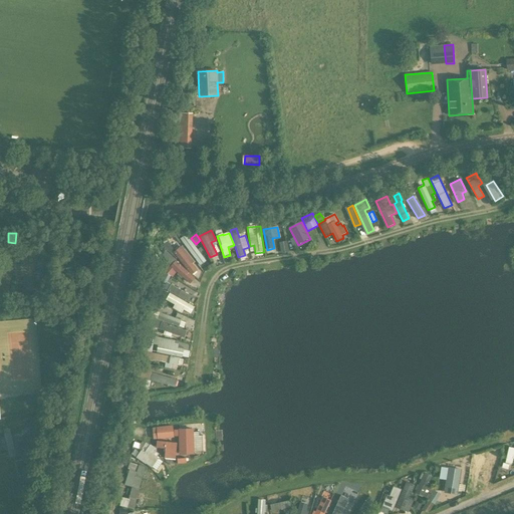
[(207,262),(187,235),(181,239),(201,266),(207,262)]
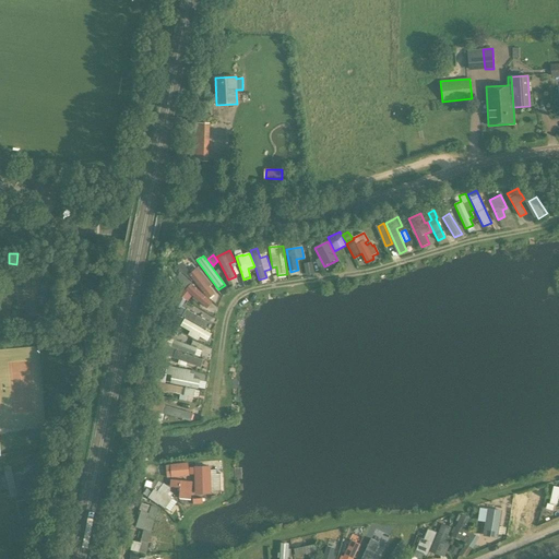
[(209,299),(215,295),(195,270),(190,274),(180,261),(176,264),(185,274),(190,280),(191,282),(193,280),(209,299)]
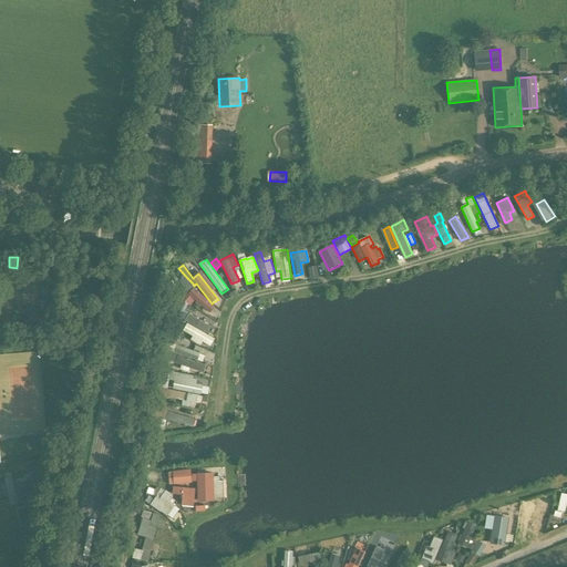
[(317,266),(308,267),(310,279),(319,278),(317,266)]
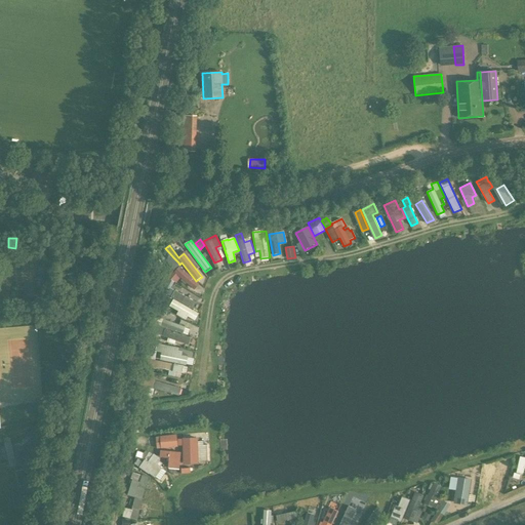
[(174,273),(195,291),(200,285),(180,268),(180,267),(171,258),(166,264),(175,272),(174,273)]
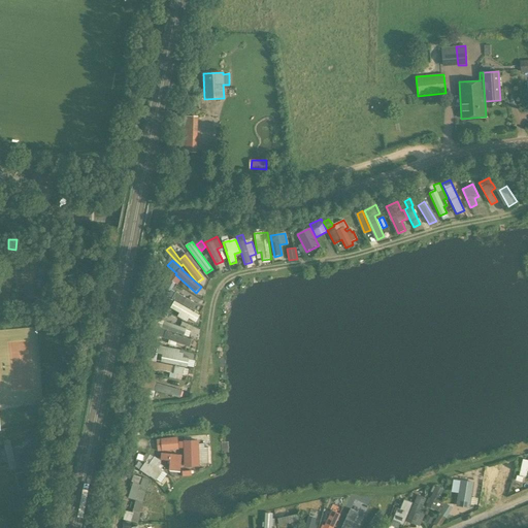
[(201,302),(203,297),(177,286),(175,290),(201,302)]
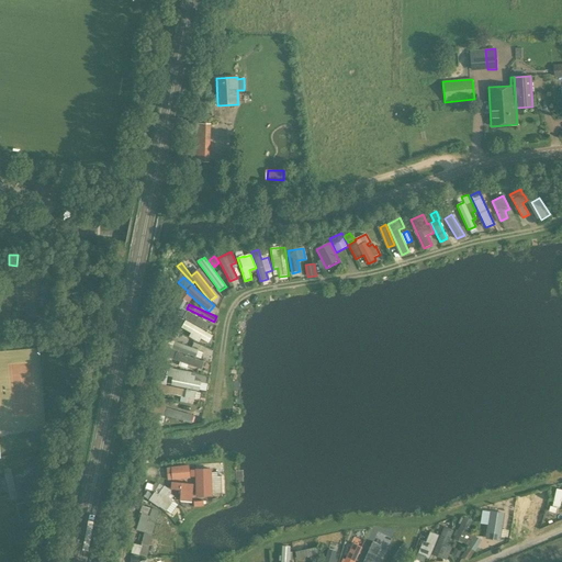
[(210,324),(188,311),(184,316),(206,329),(210,324)]
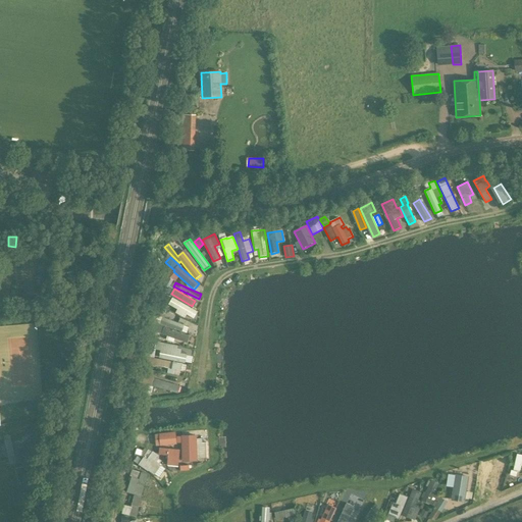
[(198,312),(172,298),(168,305),(177,310),(175,313),(185,319),(187,315),(194,319),(198,312)]
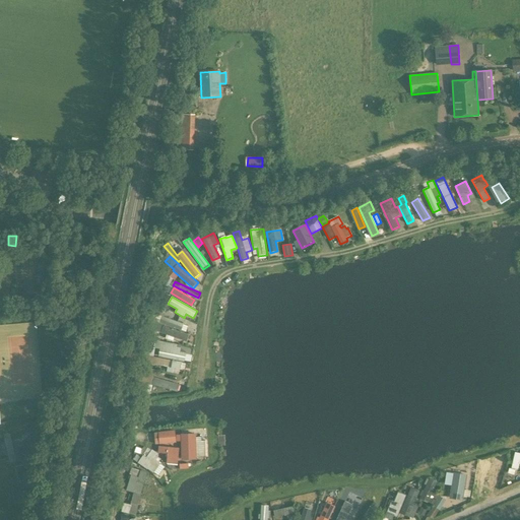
[(184,323),(154,313),(151,320),(182,330),(184,323)]
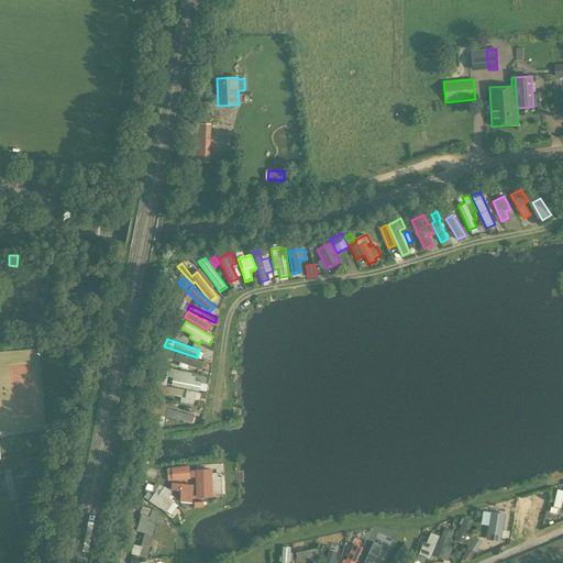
[(165,357),(202,371),(205,363),(177,353),(168,350),(165,357)]
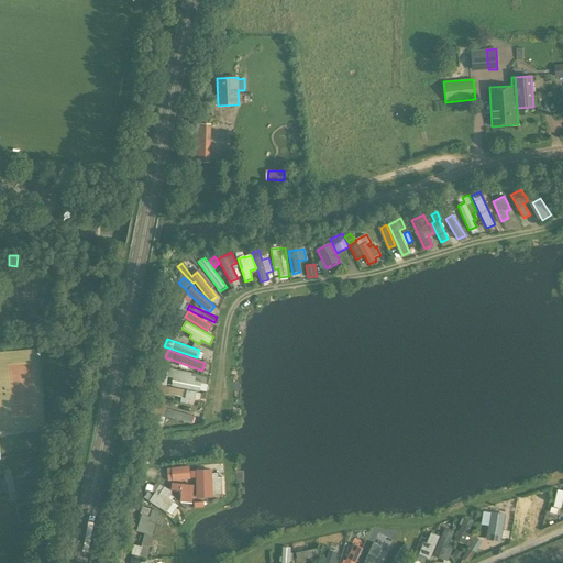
[(172,387),(200,393),(201,384),(195,383),(196,377),(191,376),(192,374),(168,370),(168,368),(161,367),(159,375),(167,377),(166,377),(173,379),(172,387)]
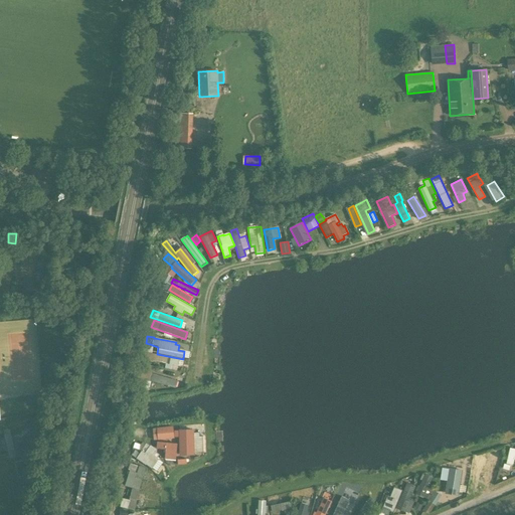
[(179,366),(180,359),(144,352),(142,360),(153,362),(153,361),(179,366)]
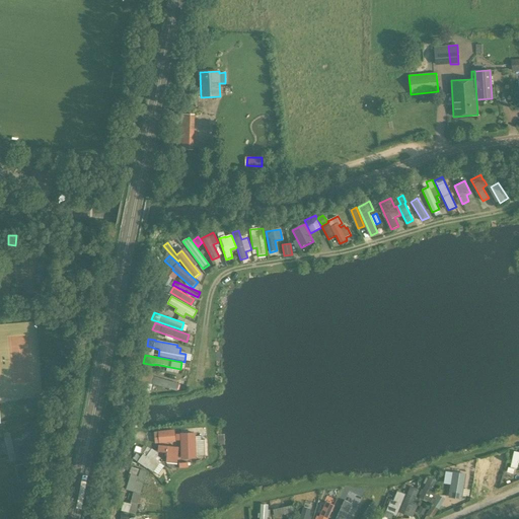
[(147,383),(177,391),(179,384),(153,376),(155,370),(145,367),(140,386),(146,387),(147,383)]
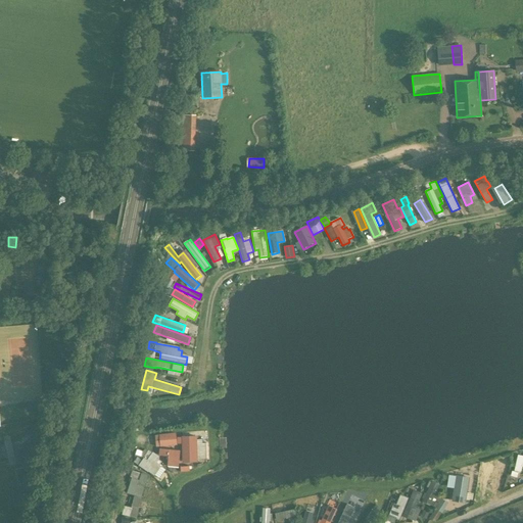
[(182,462),(197,462),(197,436),(182,436),(182,462)]
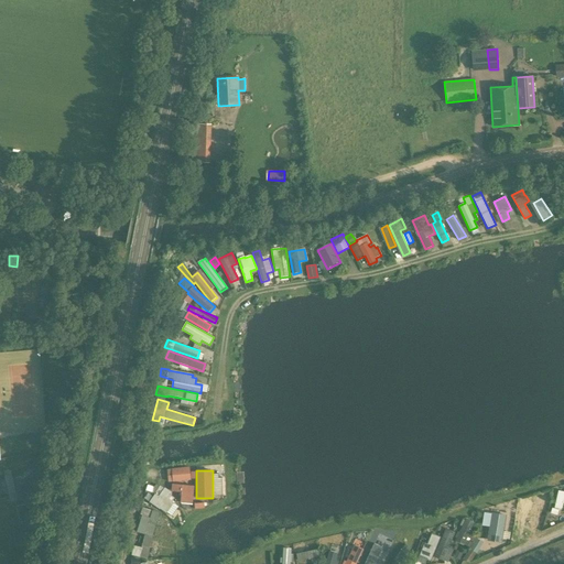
[(160,510),(172,494),(165,488),(159,497),(155,495),(150,502),(160,510)]
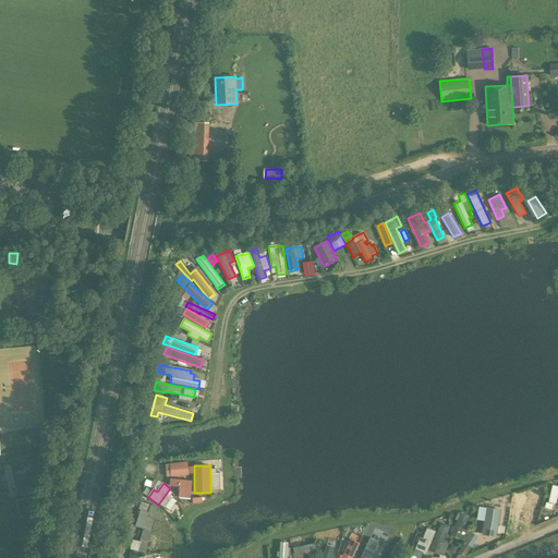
[(556,505),(557,493),(557,486),(553,485),(548,502),(546,502),(544,508),(552,509),(553,504),(556,505)]
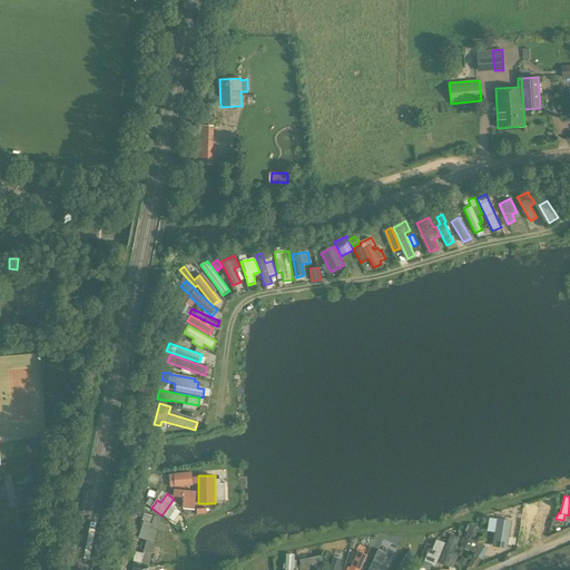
[(550,531),(556,507),(549,505),(548,514),(541,512),(538,528),(550,531)]
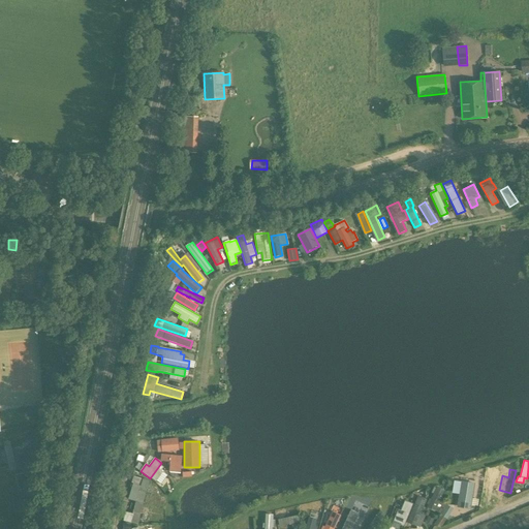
[(29,479),(39,477),(38,470),(28,472),(29,479)]
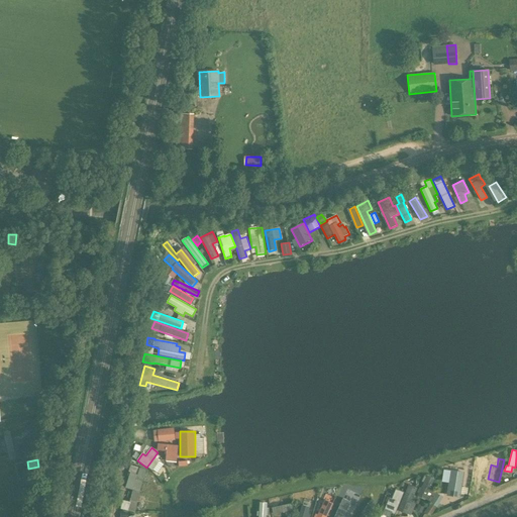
[(493,492),(497,482),(487,479),(491,466),(479,461),(476,470),(481,472),(477,483),(485,486),(484,489),(493,492)]
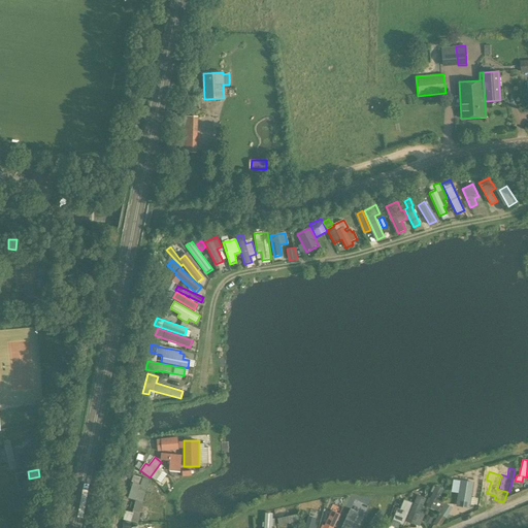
[(143,503),(150,481),(142,479),(140,486),(133,484),(128,499),(143,503)]
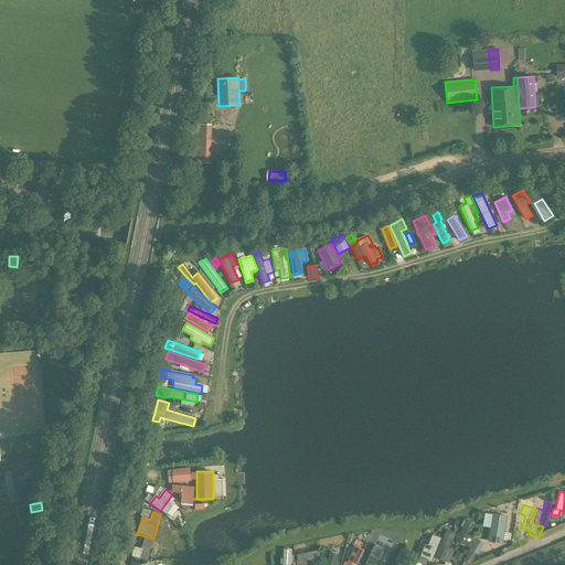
[(503,544),(507,516),(492,514),(488,542),(503,544)]
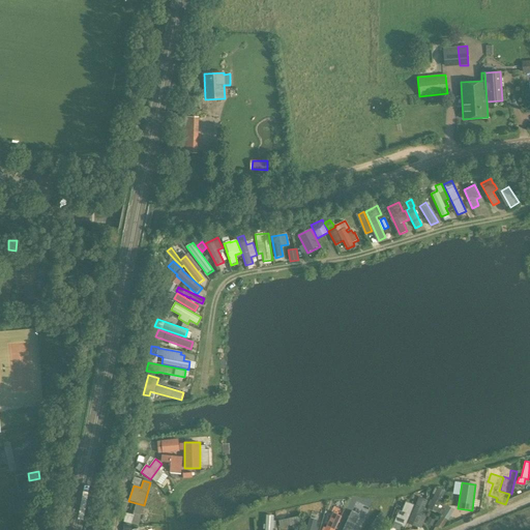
[(439,511),(447,489),(438,486),(431,509),(439,511)]
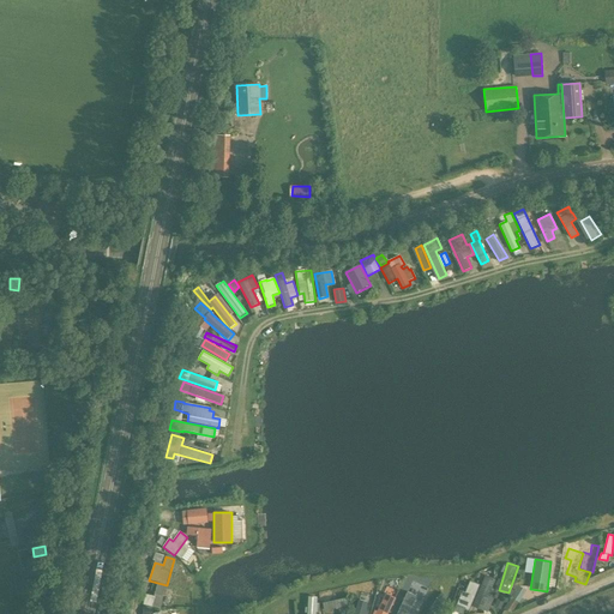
[(495,581),(485,576),(471,607),(487,613),(493,600),(488,597),(495,581)]
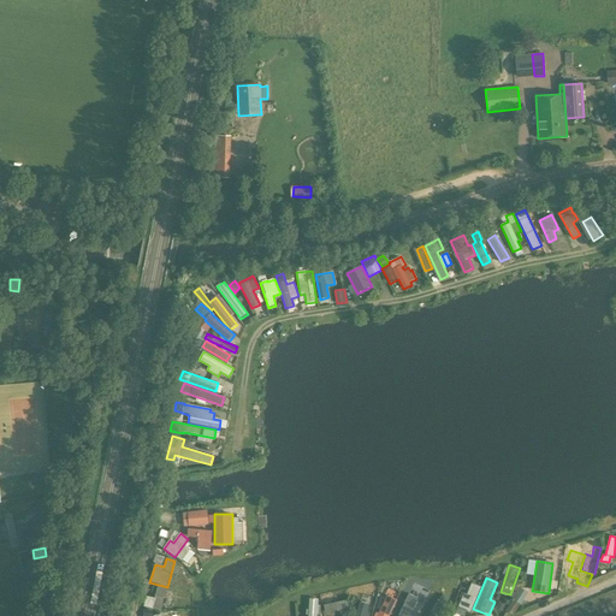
[(164,603),(167,590),(158,587),(155,602),(146,599),(143,610),(153,612),(154,606),(161,609),(163,603),(164,603)]
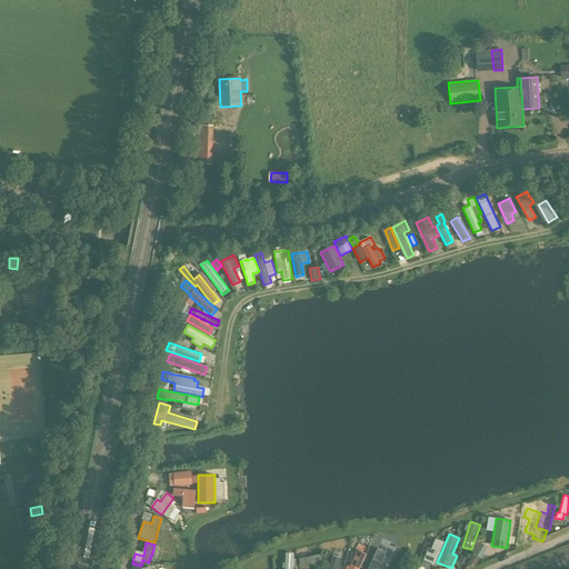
[(310,548),(299,551),(302,566),(308,565),(309,568),(317,568),(316,563),(326,561),(323,552),(311,556),(310,548)]
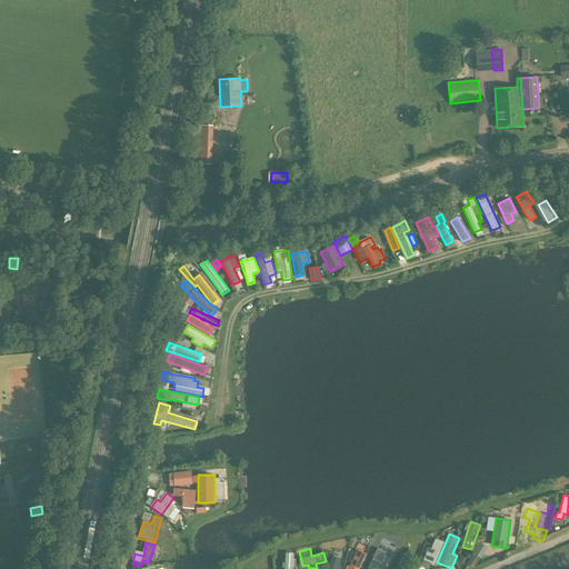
[(359,568),(368,553),(358,549),(348,568),(359,568)]
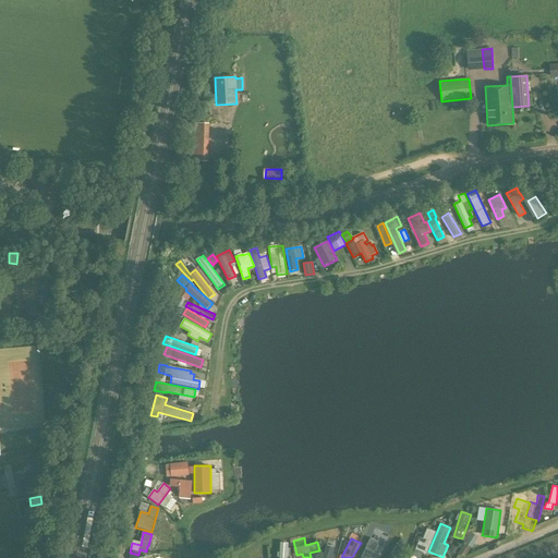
[(387,557),(395,557),(399,554),(401,556),(404,552),(401,549),(405,545),(400,540),(386,557),(387,557)]
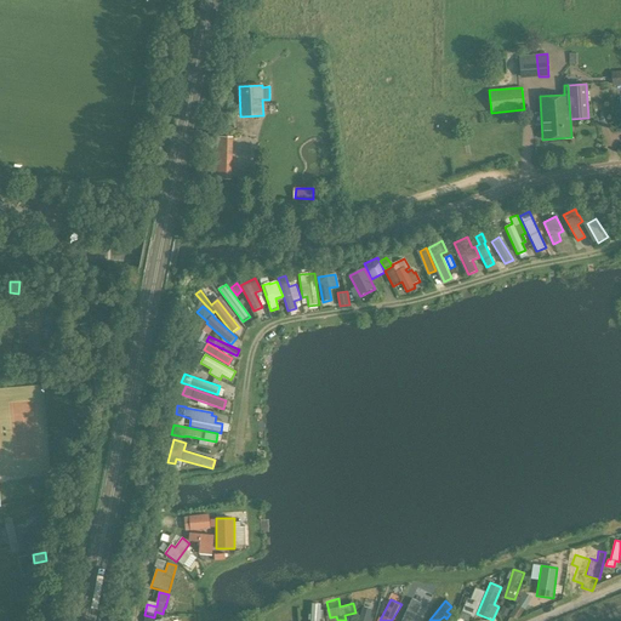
[(322,603),(312,602),(311,620),(324,620),(325,619),(323,619),(324,609),(322,609),(322,603)]
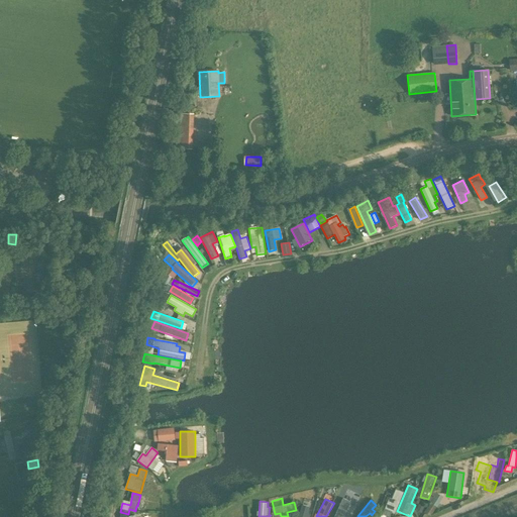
[(309,506),(302,504),(298,516),(309,516),(311,513),(308,512),(309,506)]
